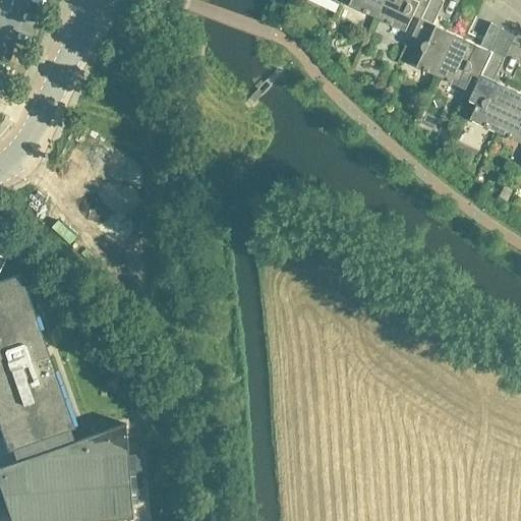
[(342,0),(343,1),(378,17),(386,0),(342,0)]
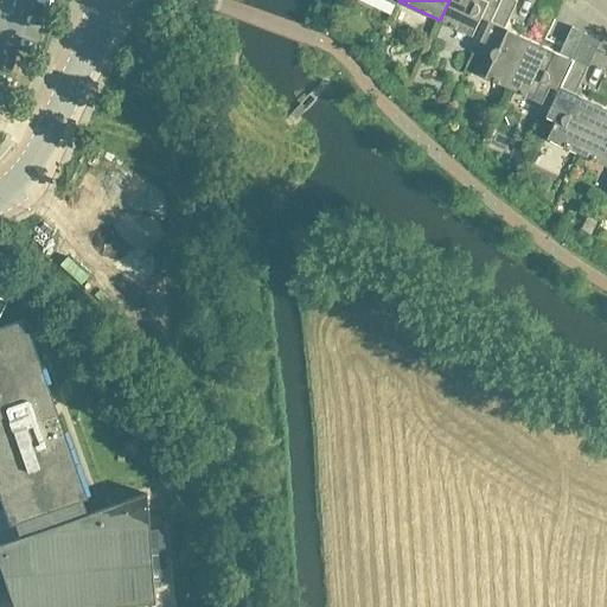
[(490,21),(499,0),(449,0),(440,20),(473,36),(481,18),(490,21)]
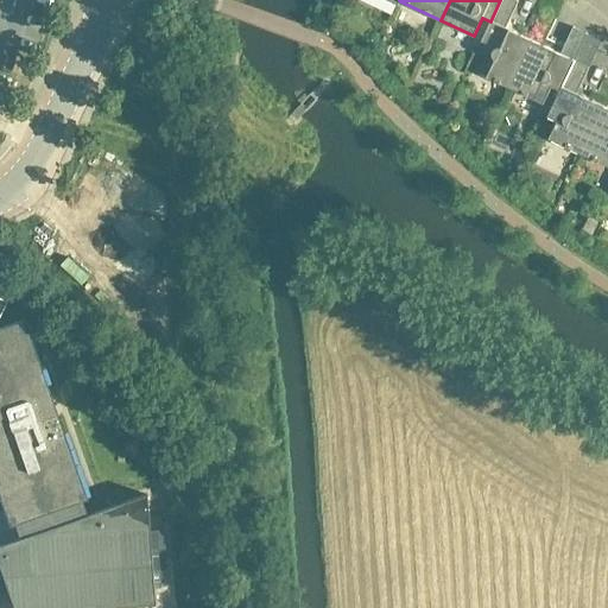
[(533,40),(506,27),(518,1),(517,0),(500,0),(491,21),(476,50),(486,55),(477,73),(511,88),(533,40)]
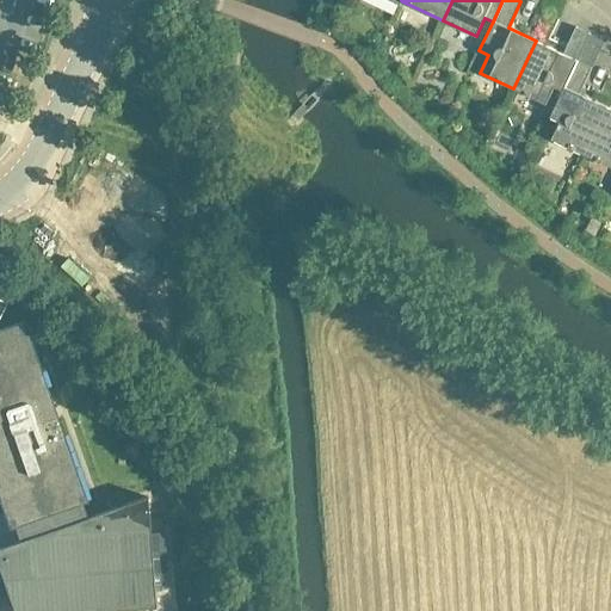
[(563,90),(576,60),(578,60),(591,34),(575,26),(563,54),(536,41),(513,88),(547,104),(555,86),(563,90)]
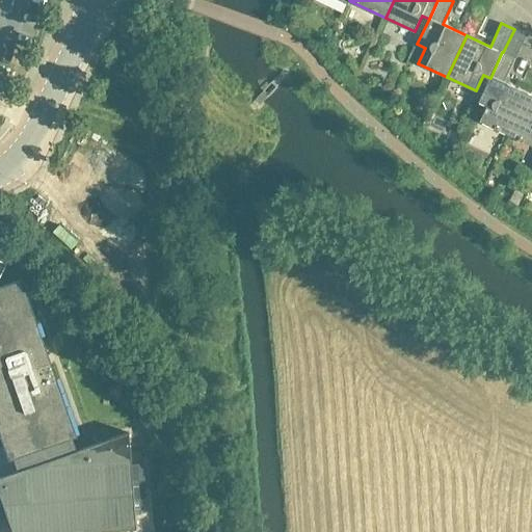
[(529,92),(504,81),(515,58),(503,52),(502,52),(490,78),(479,102),(487,106),(480,121),(509,134),(529,92)]
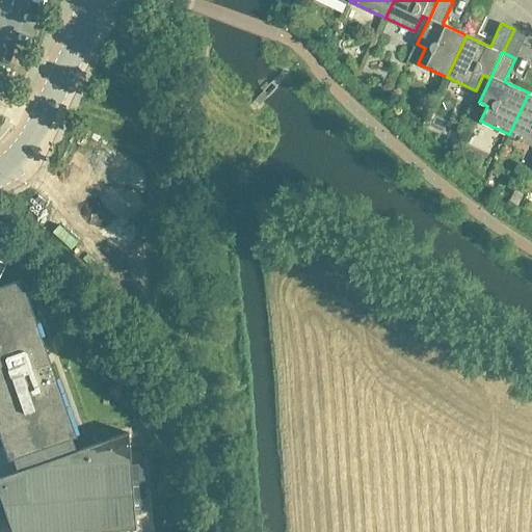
[(531,94),(529,92),(509,134),(531,144),(531,94)]
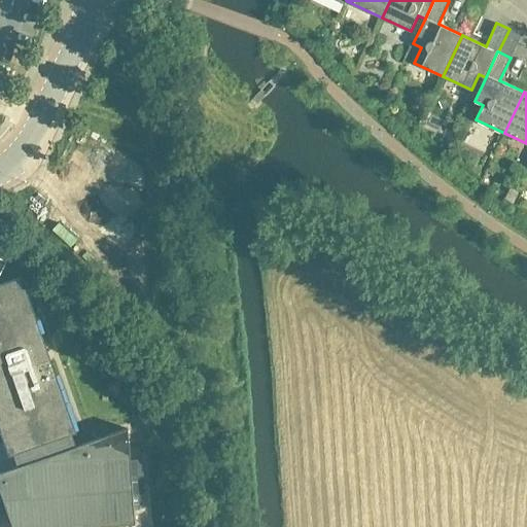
[(75,432),(21,277),(0,283),(0,272),(5,260),(0,257),(0,433),(7,456),(12,454),(16,466),(0,471),(0,495),(10,526),(82,526),(134,523),(127,428),(126,428),(74,446),(70,434),(75,432)]
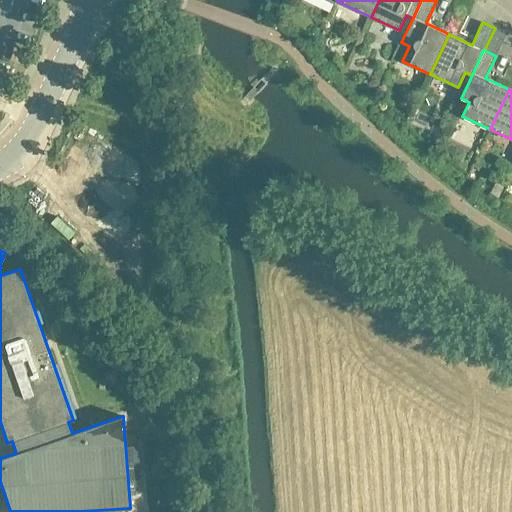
All buildings are outlined.
